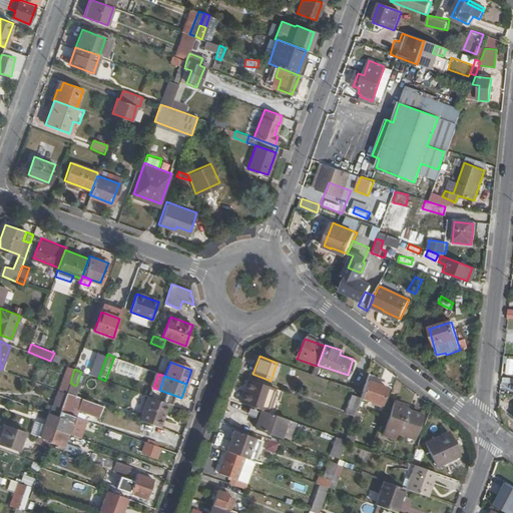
[(248,380),(239,402),(258,409),(264,411),(266,411),(274,389),(248,380)]
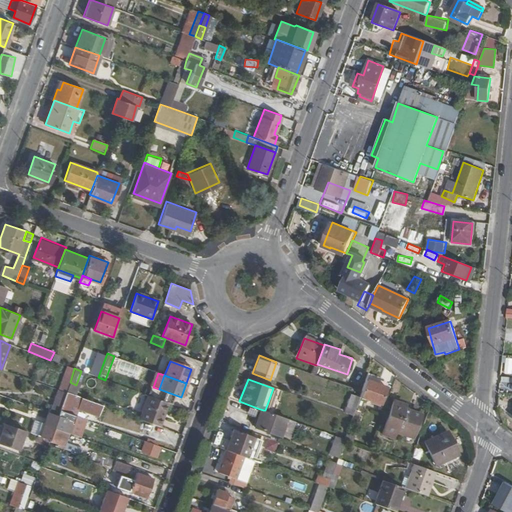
[(386,388),(367,381),(362,393),(360,397),(363,399),(380,405),(386,388)]
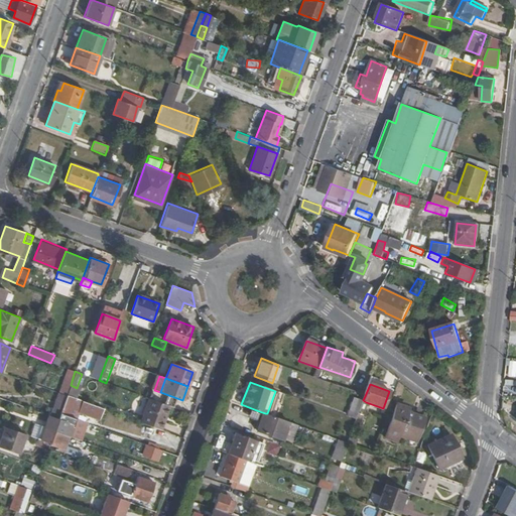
[(357,393),(349,417),(356,419),(359,412),(363,400),(365,396),(357,393)]
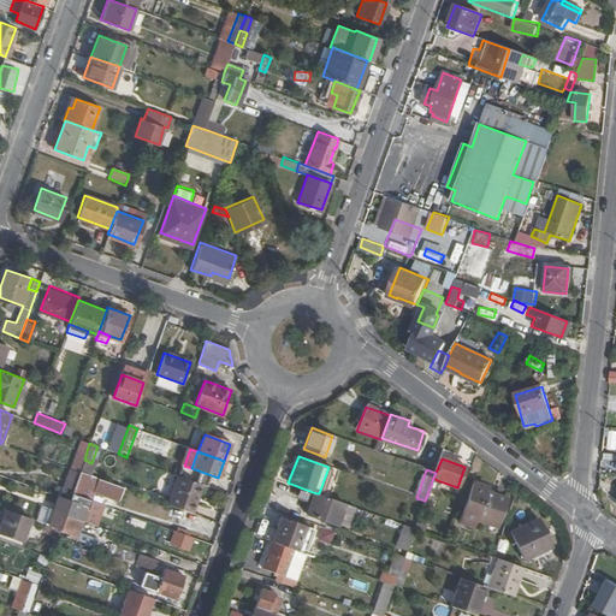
[(83,521),(90,499),(81,496),(84,487),(116,498),(119,487),(80,472),(69,501),(64,514),(83,521)]
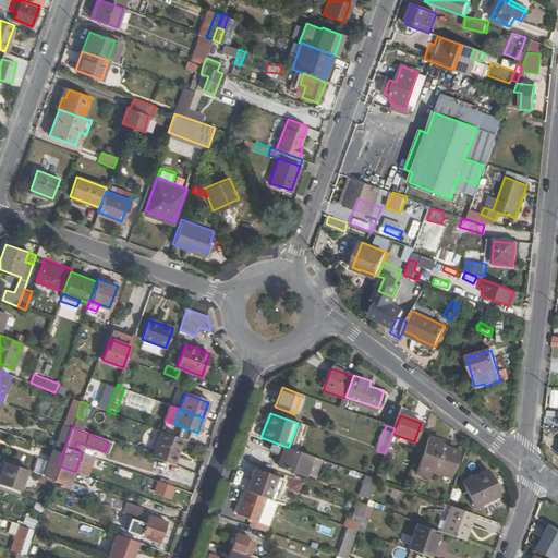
[(181,468),(191,441),(170,435),(161,460),(181,468)]
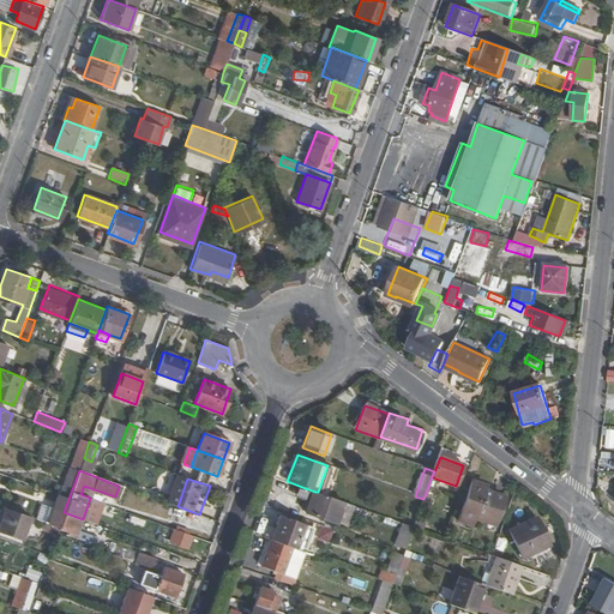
[(459,519),(494,530),(505,497),(486,489),(487,485),(474,480),(459,519)]
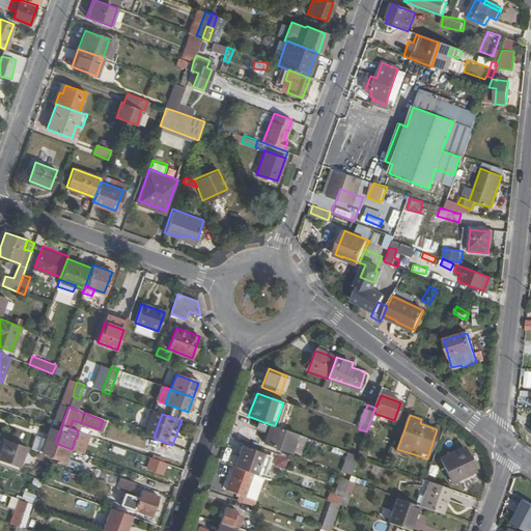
[(273,425),(267,423),(263,434),(270,436),(273,425)]
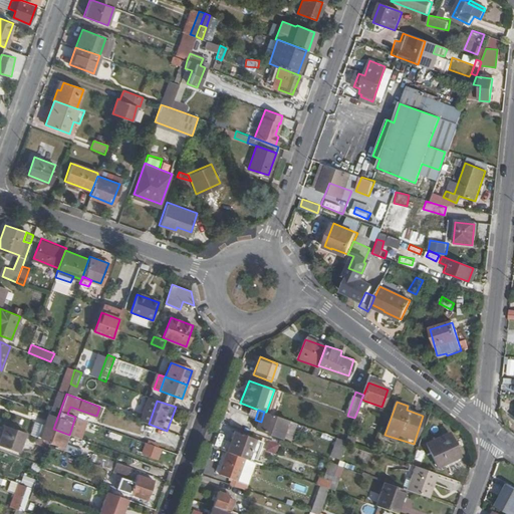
[(283,421),(283,419),(266,412),(264,412),(261,422),(255,420),(252,428),(277,436),(278,435),(286,438),(291,424),(283,421)]
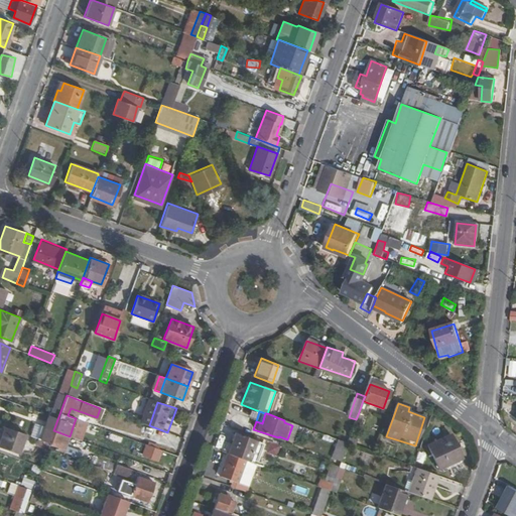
[(49,442),(53,430),(57,419),(50,416),(45,427),(43,426),(38,438),(49,442)]
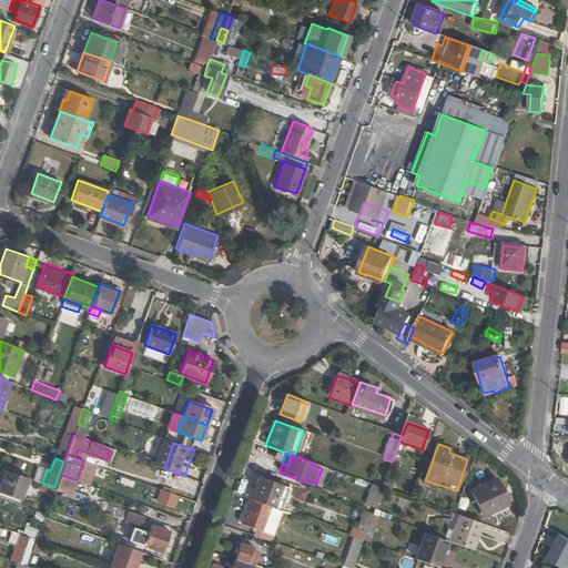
[(77,480),(81,482),(89,462),(83,460),(77,480)]
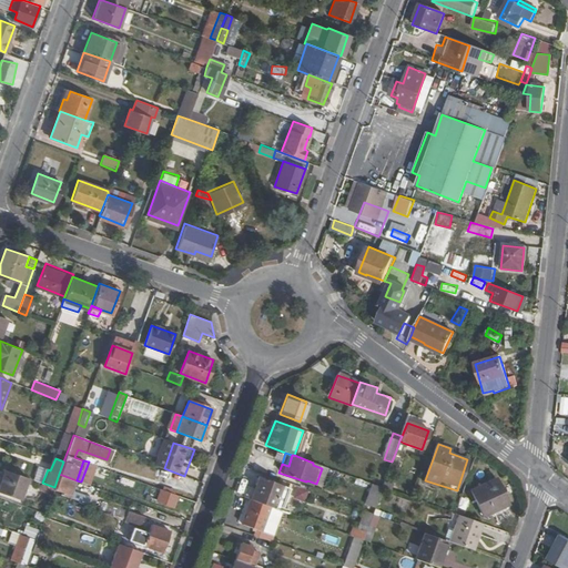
[(8,464),(6,469),(13,473),(19,475),(21,469),(8,464)]
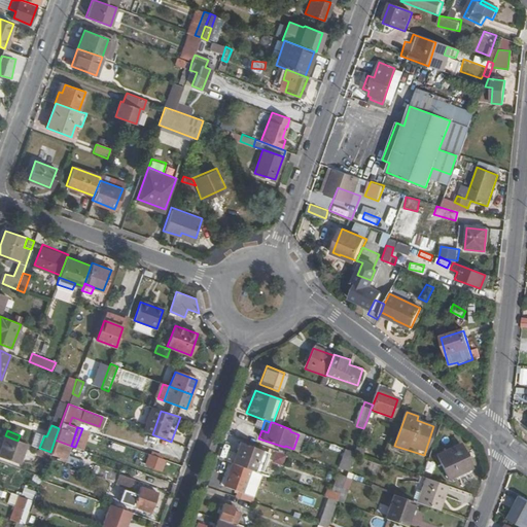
[(21,462),(28,444),(18,441),(12,438),(5,457),(21,462)]
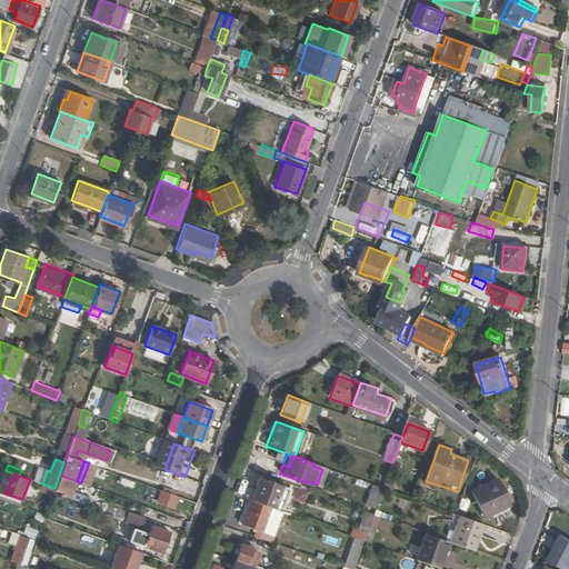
[(73,490),(77,481),(59,475),(55,488),(53,492),(87,505),(88,497),(73,490)]
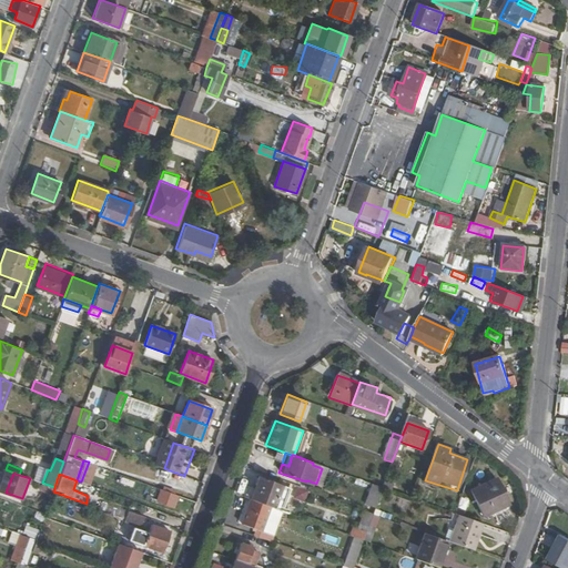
[(375,476),(372,484),(383,488),(385,483),(385,480),(375,476)]
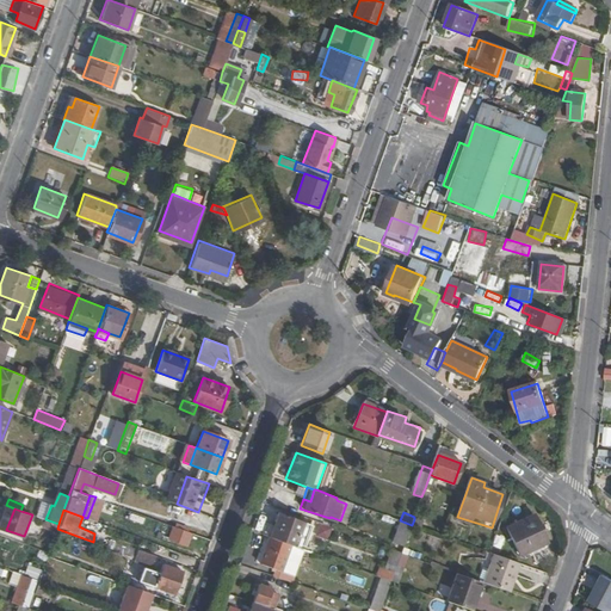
[(263,534),(270,536),(294,545),(303,549),(312,525),(278,513),(275,524),(267,522),(263,534)]
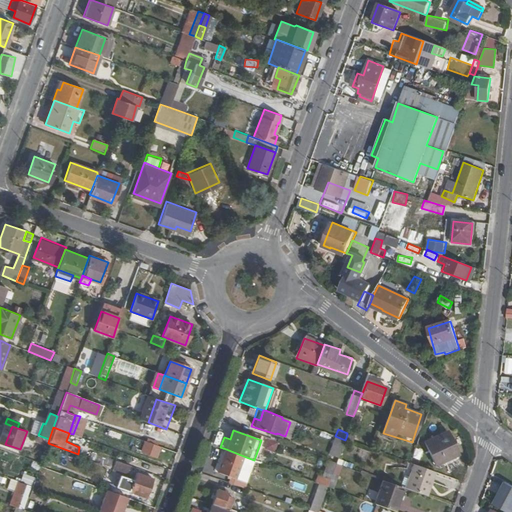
[(435,465),(458,455),(447,431),(425,442),(435,465)]
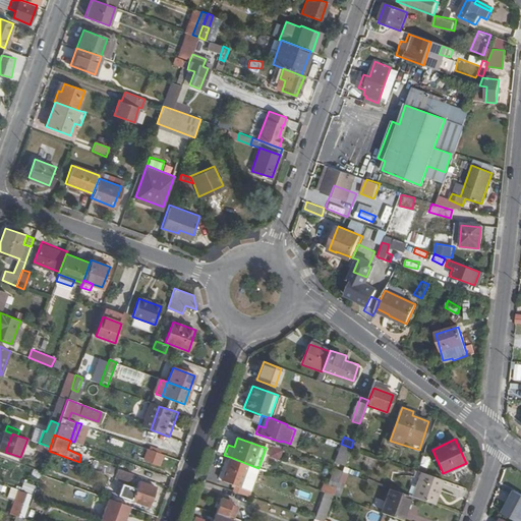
[(126,443),(124,450),(136,452),(137,446),(126,443)]
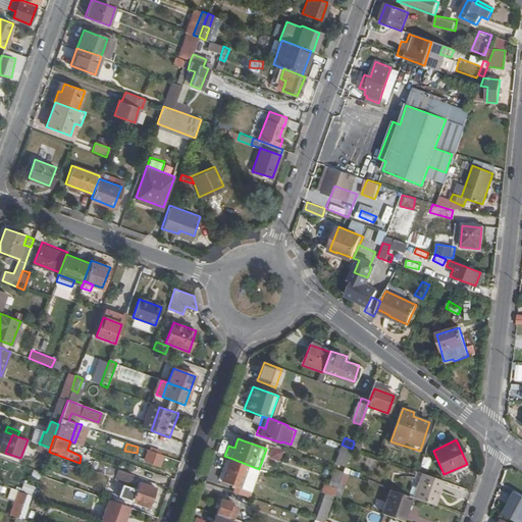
[(332,468),(344,472),(352,449),(342,445),(332,468)]
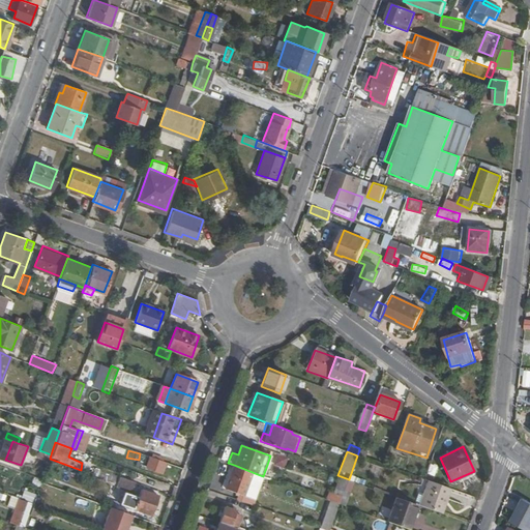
[(277,452),(272,463),(284,468),(289,458),(277,452)]
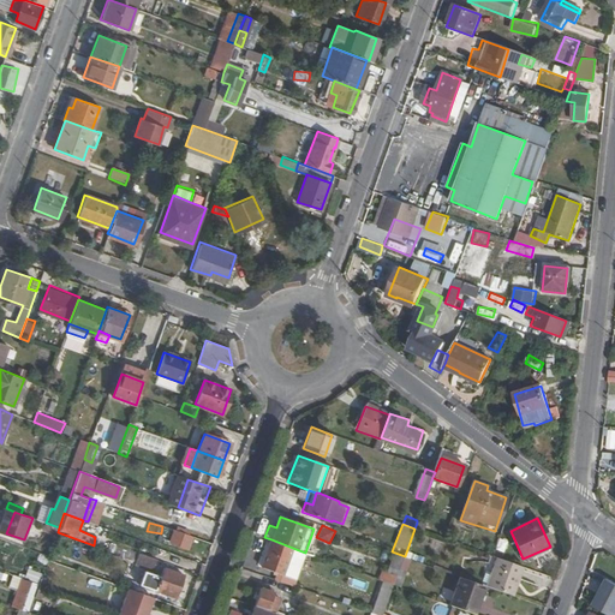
[(169,543),(190,550),(193,535),(173,529),(169,543)]
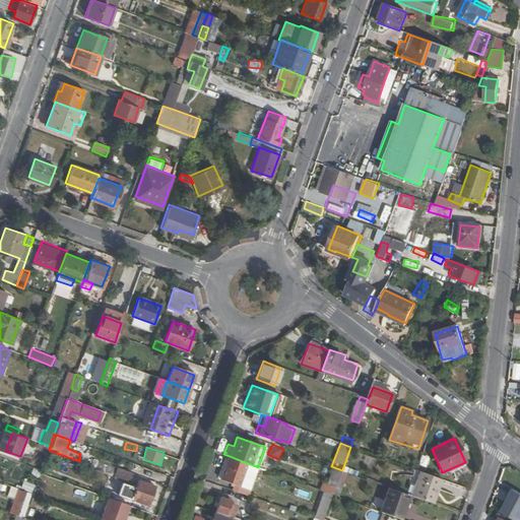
[(230,456),(219,485),(252,498),(254,491),(242,485),(250,464),(230,456)]
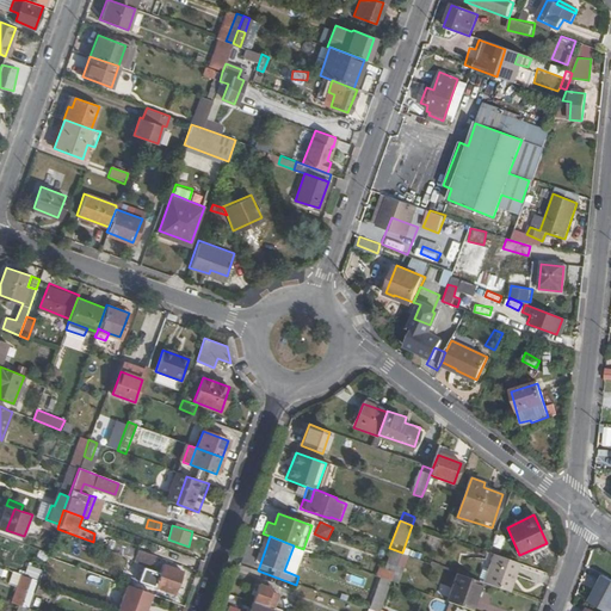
[(150,568),(154,556),(136,550),(133,561),(150,568)]
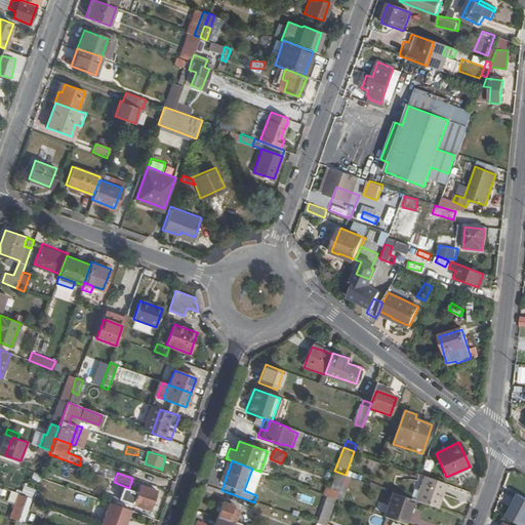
[(437,508),(446,483),(425,476),(416,500),(437,508)]
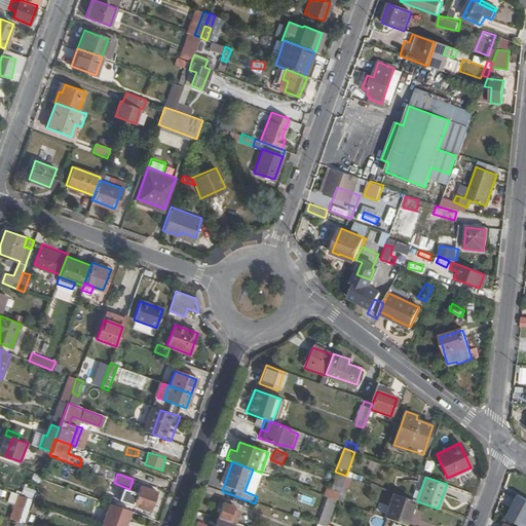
[(133,504),(149,510),(155,491),(140,486),(133,504)]
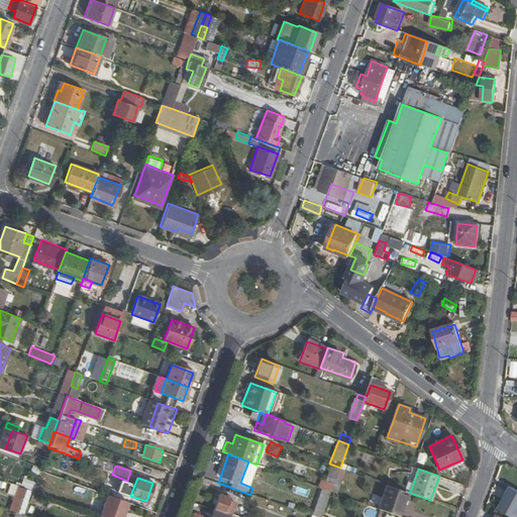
[(379,509),(398,516),(407,492),(388,485),(379,509)]
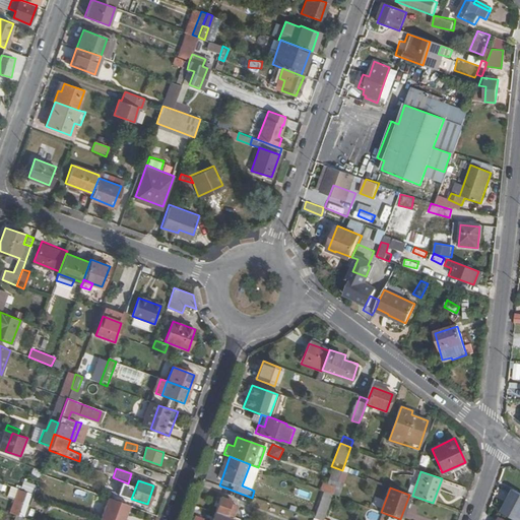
[(18,515),(26,492),(18,489),(9,512),(15,514),(18,515)]
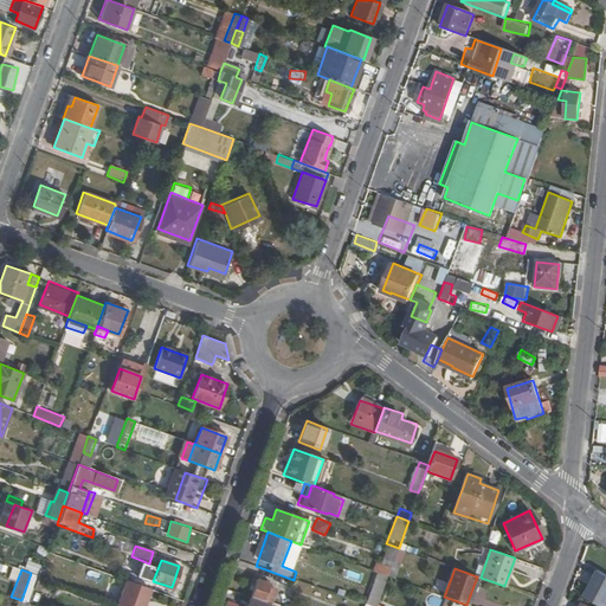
[(593,581),(585,598),(600,605),(605,605),(605,575),(597,571),(592,580),(593,581)]
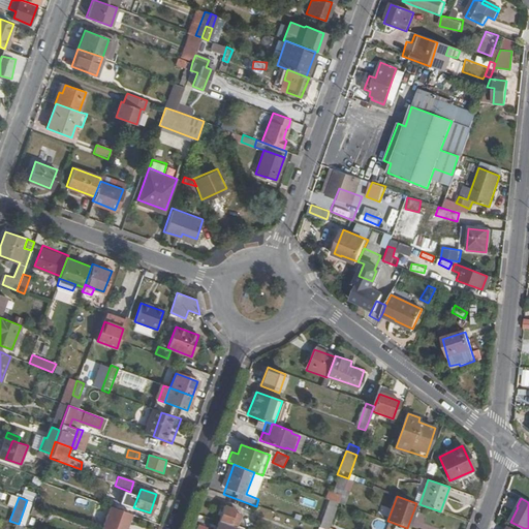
[(334,517),(339,503),(335,501),(330,516),(334,517)]
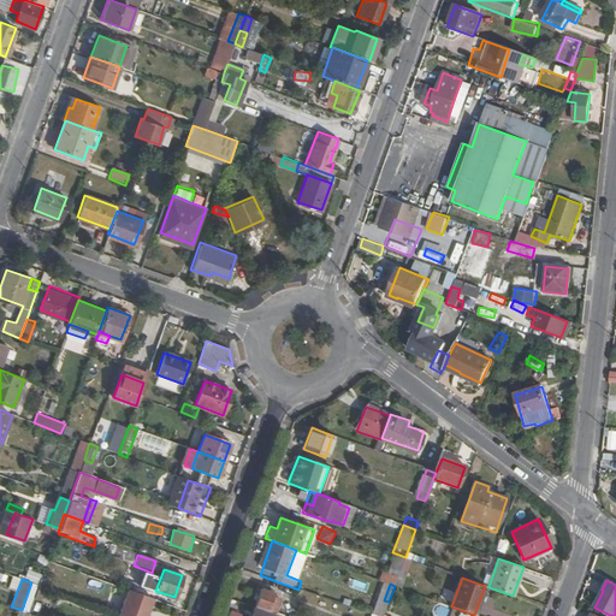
[(261,588),(254,606),(273,614),(276,612),(283,615),(289,598),(282,594),(279,599),(272,597),(273,593),(261,588)]
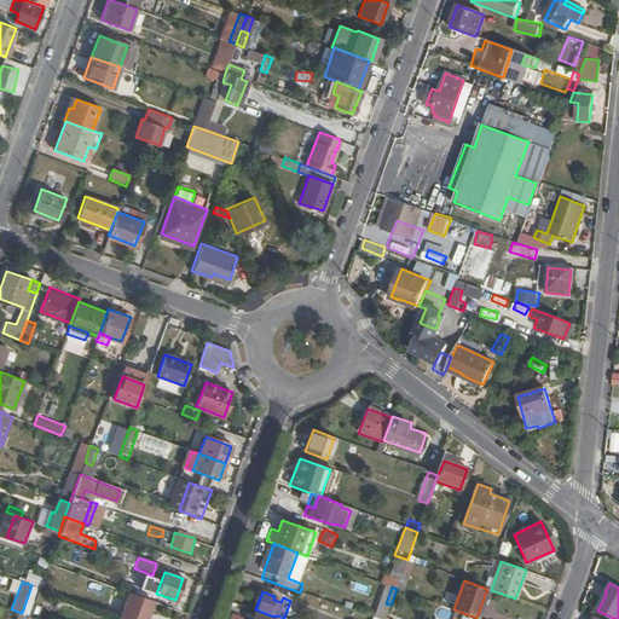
[(376,618),(386,618),(391,605),(386,603),(382,601),(375,618),(376,618)]
